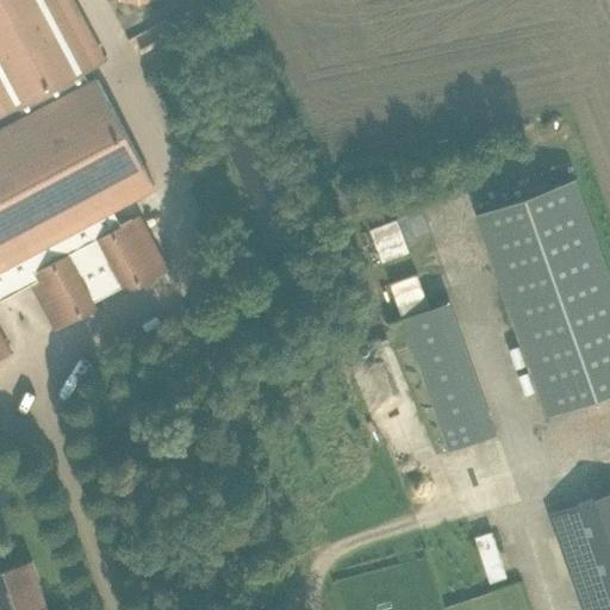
[(98,62),(64,0),(0,0),(0,110),(1,113),(17,105),(24,117),(88,83),(82,70),(98,62)]
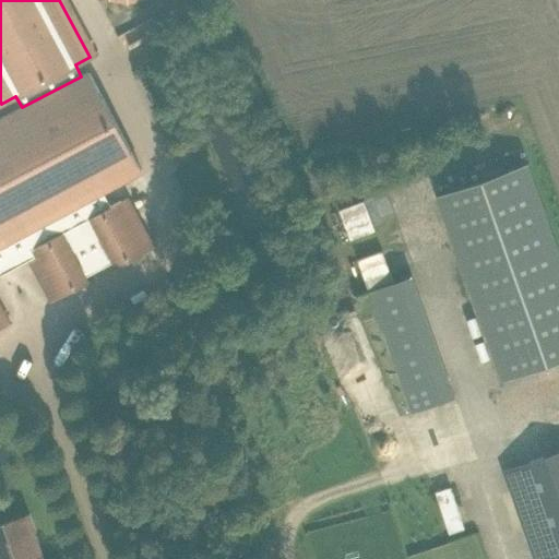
[(85,275),(113,261),(115,265),(146,248),(121,200),(110,205),(102,190),(141,170),(88,72),(81,76),(22,107),(0,119),(0,325),(2,324),(0,320),(0,274),(34,257),(56,297),(87,280),(85,275)]
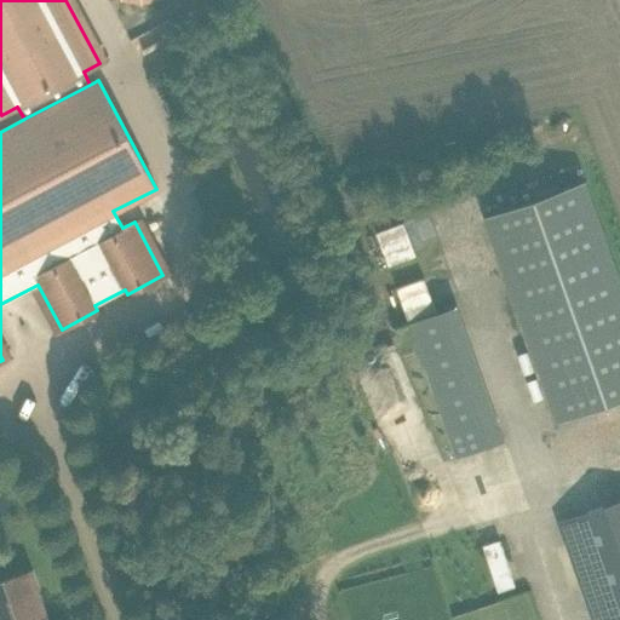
[(619,399),(619,281),(584,181),(483,217),(557,422),(619,399)]
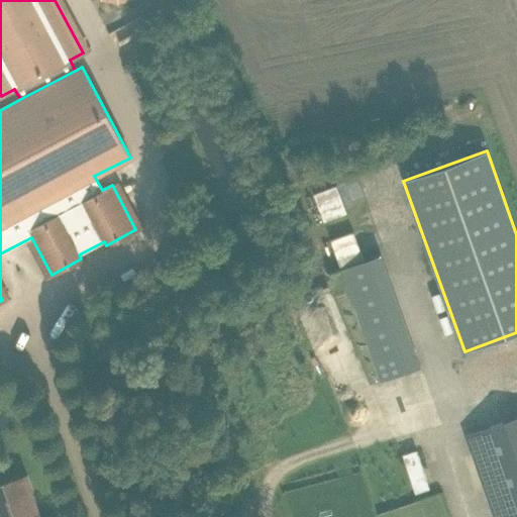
[(341,194),(316,201),(322,220),(347,213),(341,194)]
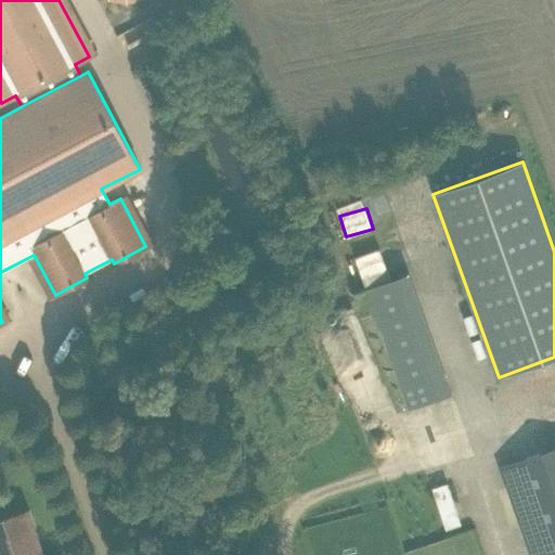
[(451,395),(441,369),(398,384),(408,410),(451,395)]
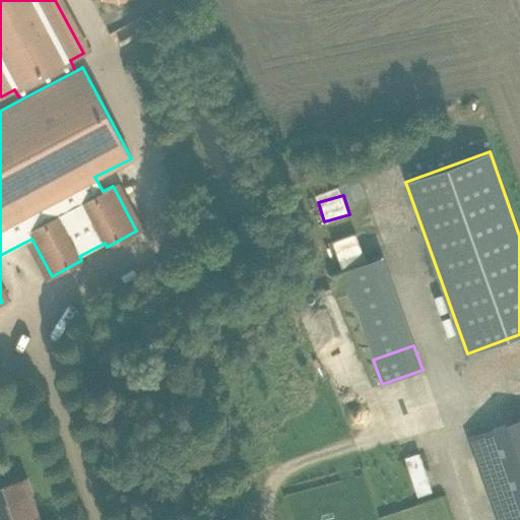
[(519,519),(519,419),(467,438),(496,519),(519,519)]
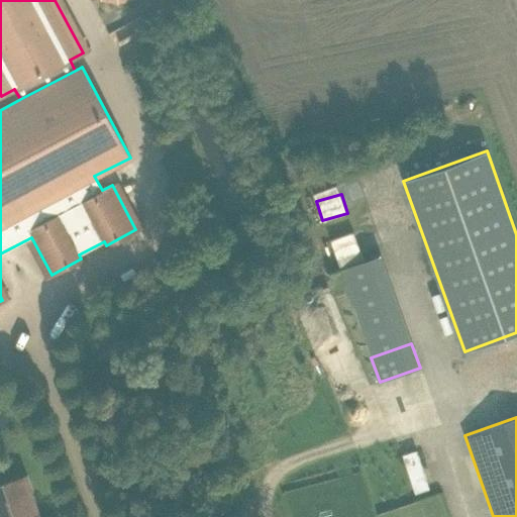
[(416,450),(402,454),(415,494),(429,489),(416,450)]
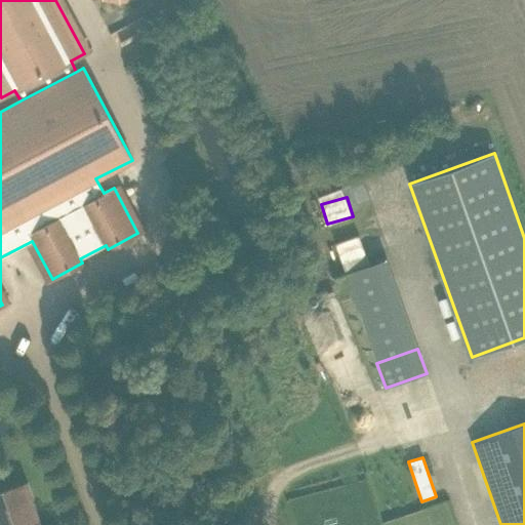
[(27,483),(0,491),(0,513),(33,502),(27,483)]
